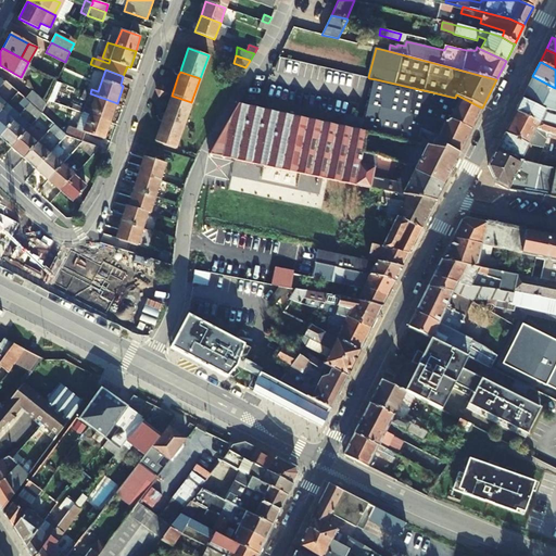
[(555,105),(550,104),(555,88),(534,77),(532,76),(520,99),(522,100),(545,112),(555,114),(555,105)]
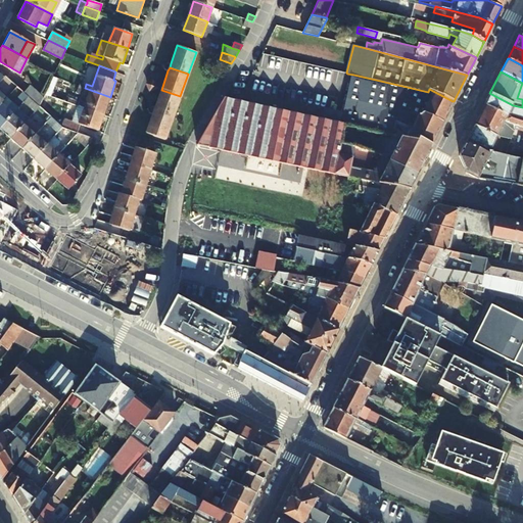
[(414,139),(430,147),(432,143),(409,132),(418,114),(399,108),(407,87),(353,75),(342,124),(344,125),(392,135),(414,139)]
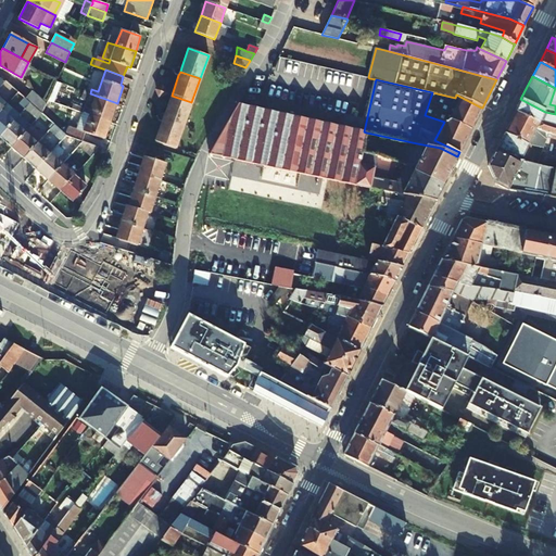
[(163,85),(158,87),(156,91),(159,96),(166,92),(163,85)]
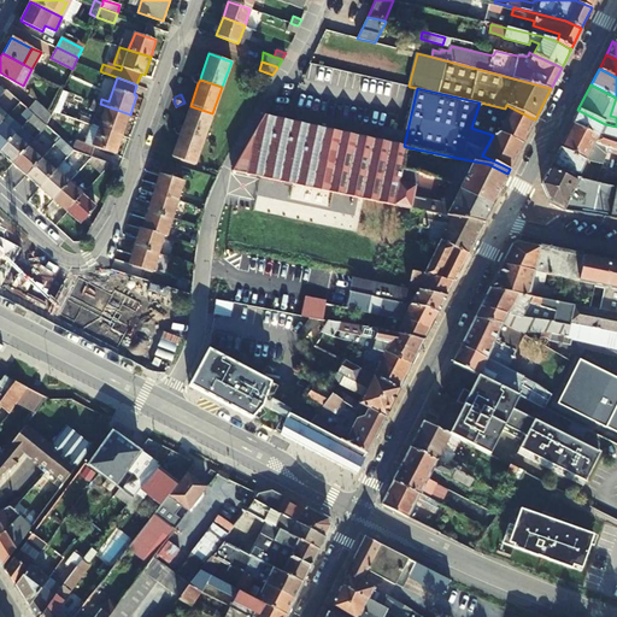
[(28,110),(33,113),(46,125),(51,116),(35,100),(28,110)]
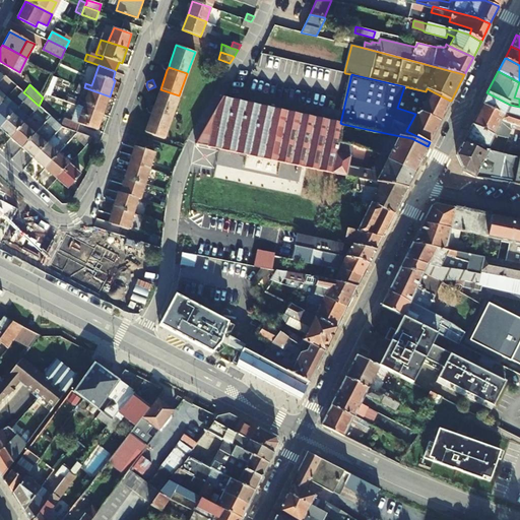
[(27,95),(23,92),(16,86),(11,91),(21,102),(27,95)]
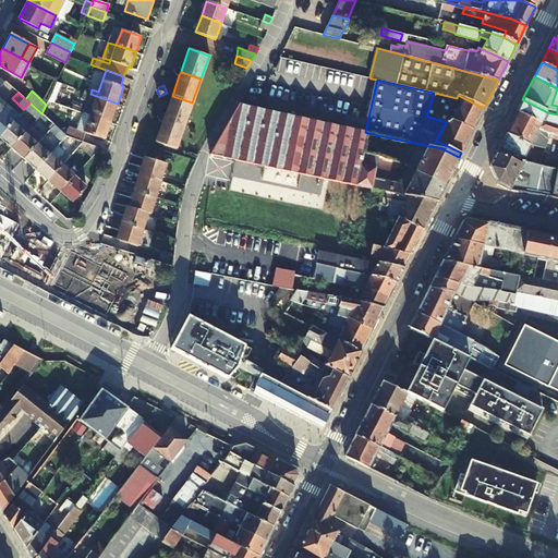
[(426,116),(446,122),(448,118),(473,130),(484,108),(483,108),(458,95),(457,98),(434,93),(426,116)]
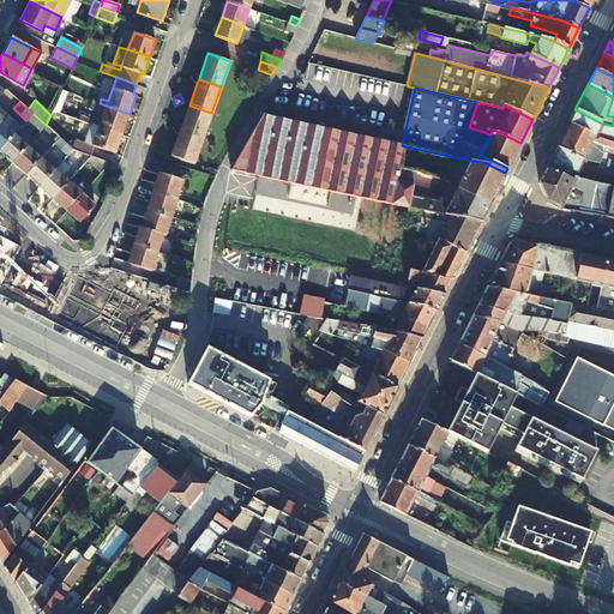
[(122,134),(130,114),(100,103),(91,124),(122,134)]
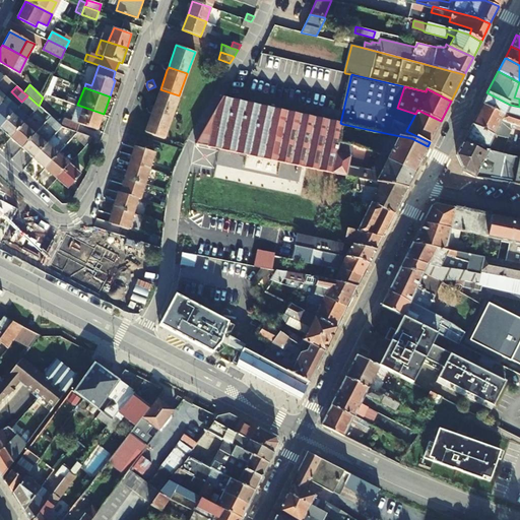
[(152,111),(172,118),(179,95),(160,89),(154,107),(152,111)]
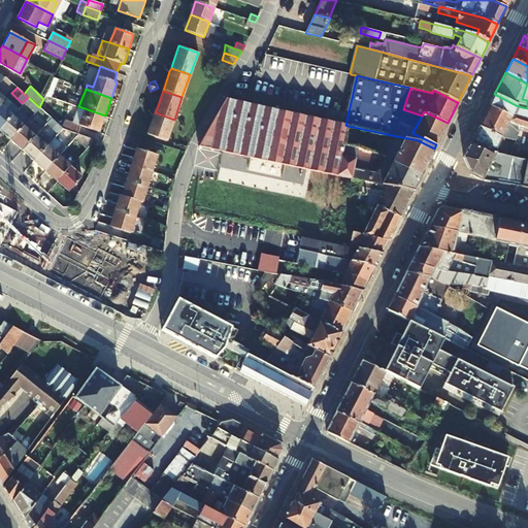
[(527,110),(517,107),(518,106),(496,95),(494,94),(489,105),(491,106),(512,117),(514,114),(527,119),(527,110)]
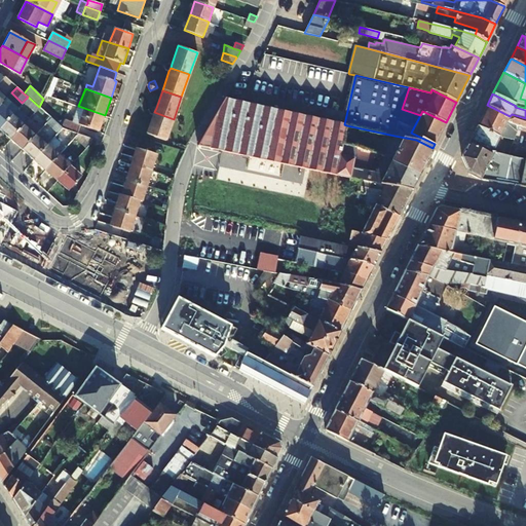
[(197,146),(198,146),(208,148),(221,151),(337,176),(352,179),(359,180),(411,191),(416,182),(385,175),(393,157),(384,155),(342,144),(346,125),(344,124),(241,102),(226,98),(214,117),(197,146)]
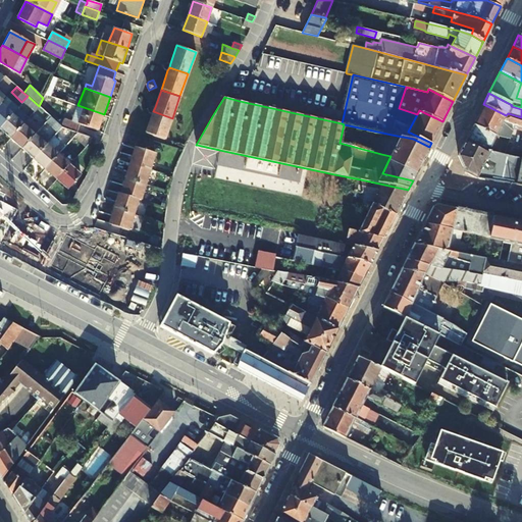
[(3,101),(0,104),(0,124),(16,108),(6,98),(3,101)]
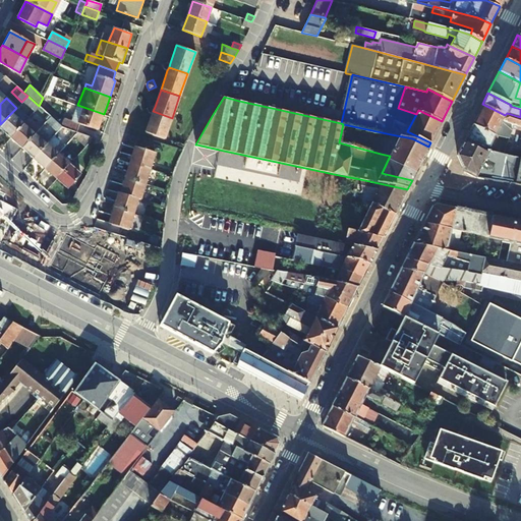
[(495,135),(509,138),(513,125),(520,126),(520,117),(507,113),(505,115),(484,105),(482,104),(472,125),(473,125),(495,135)]
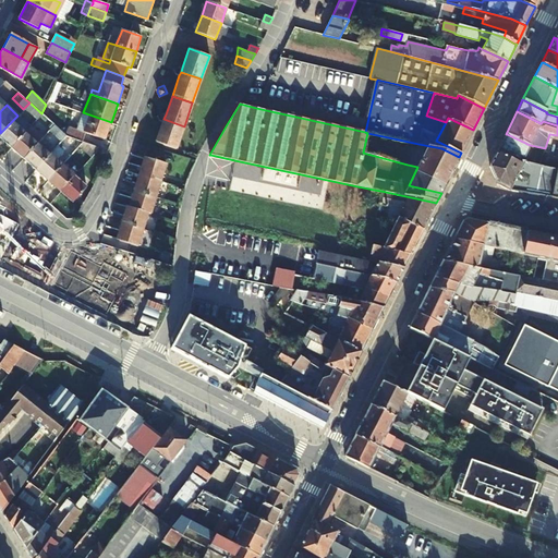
[(76,130),(85,133),(105,140),(111,122),(83,112),(76,130)]
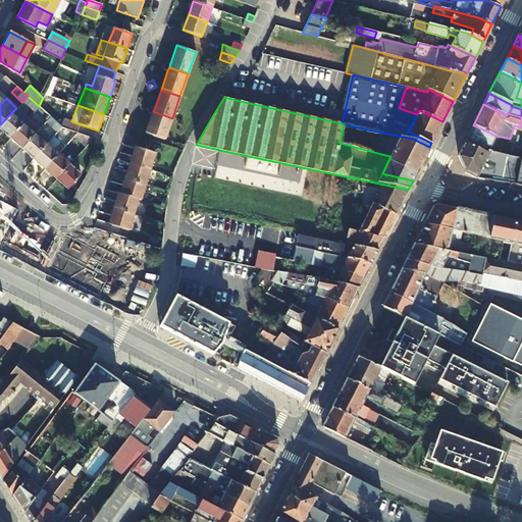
[(39,106),(35,112),(45,121),(50,116),(39,106)]
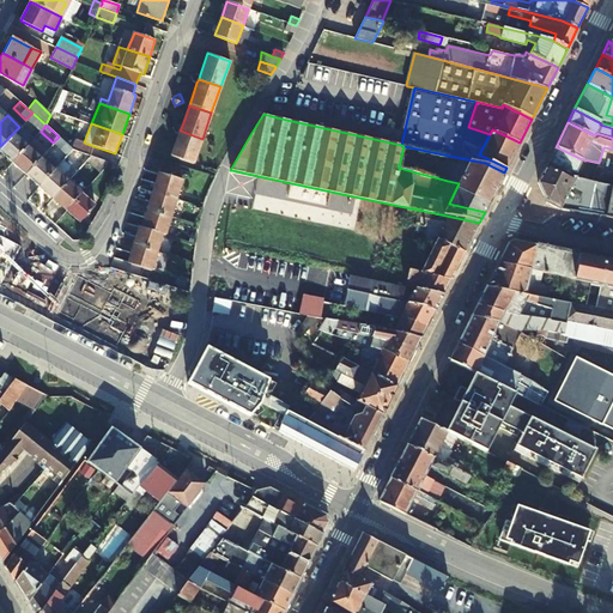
[(0,150),(12,162),(28,146),(34,139),(19,127),(0,146),(0,150)]
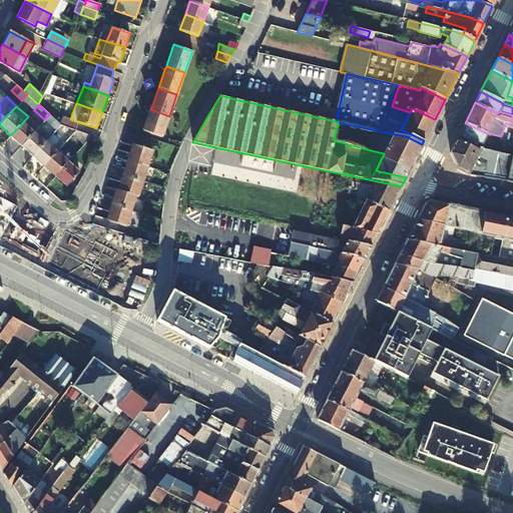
[(412,108),(410,112),(401,129),(424,140),(435,119),(412,108)]
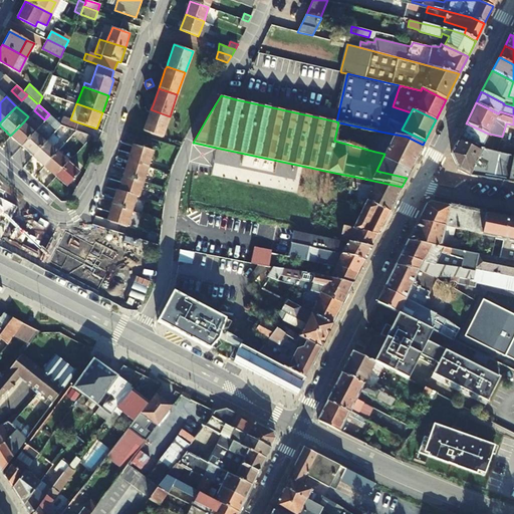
[(170,116),(151,109),(150,111),(144,131),(162,137),(170,116)]
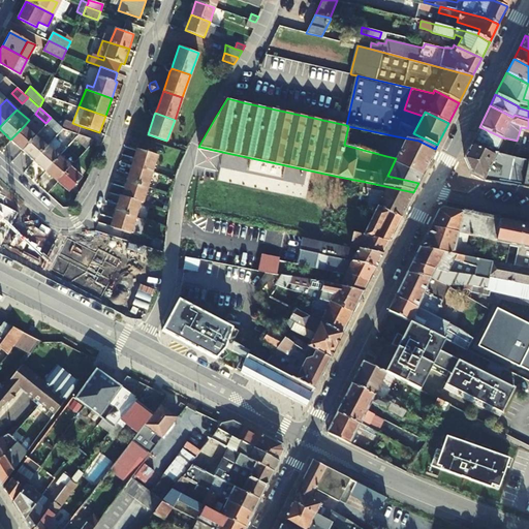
[(62,127),(51,118),(45,123),(57,134),(61,129),(62,127)]
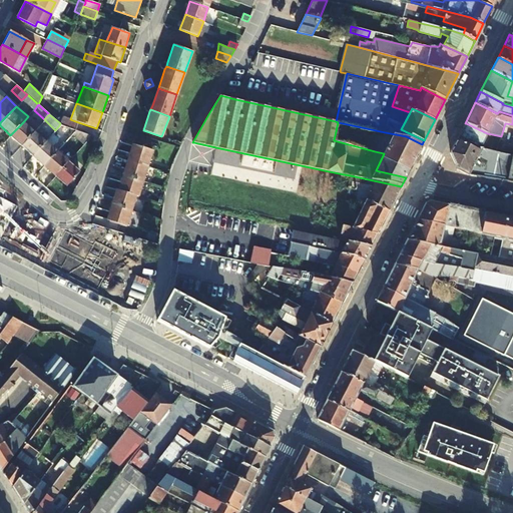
[(31,119),(28,116),(23,122),(26,124),(31,119)]
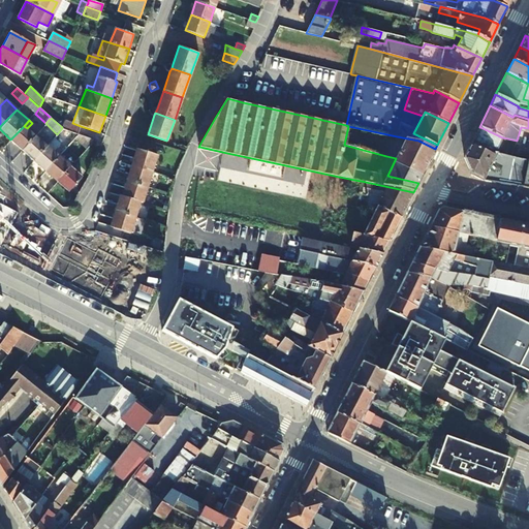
[(81,126),(72,123),(65,120),(62,127),(61,129),(78,134),(81,126)]
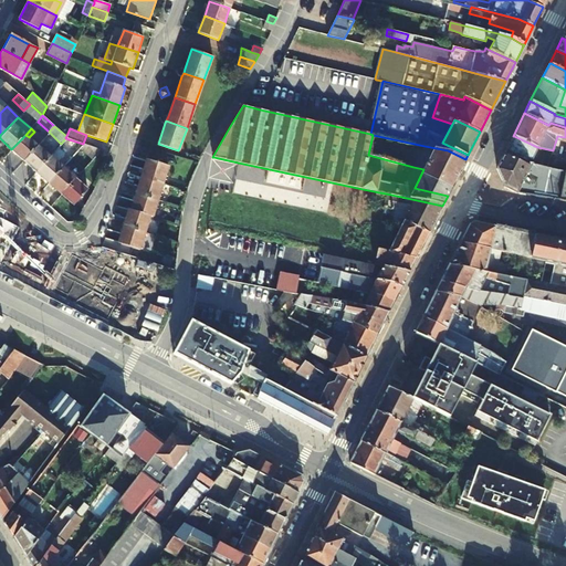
[(29,137),(25,135),(11,149),(23,160),(42,138),(34,132),(29,137)]
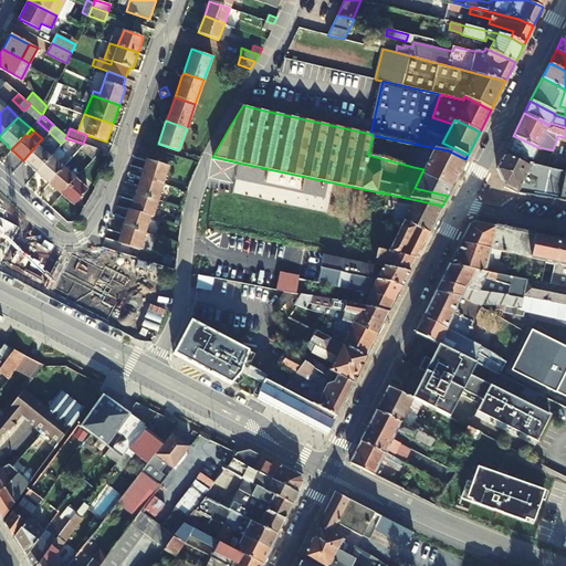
[(425,146),(373,135),(368,155),(413,167),(425,146)]
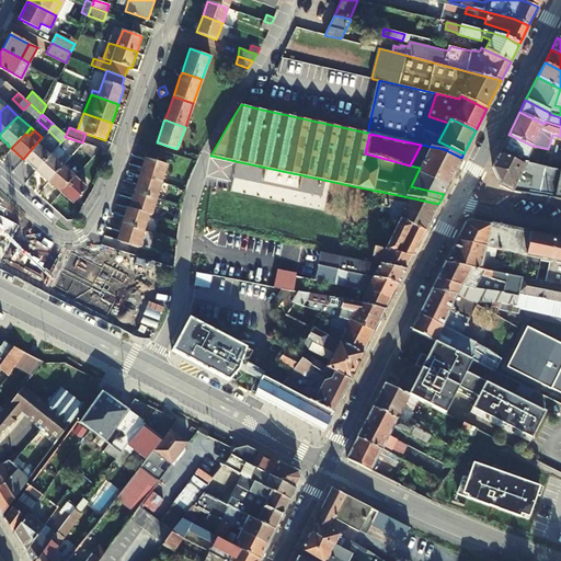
[(538,167),(545,168),(546,162),(538,159),(540,152),(531,149),(533,146),(510,135),(508,135),(500,152),(501,152),(522,164),(524,162),(538,167)]
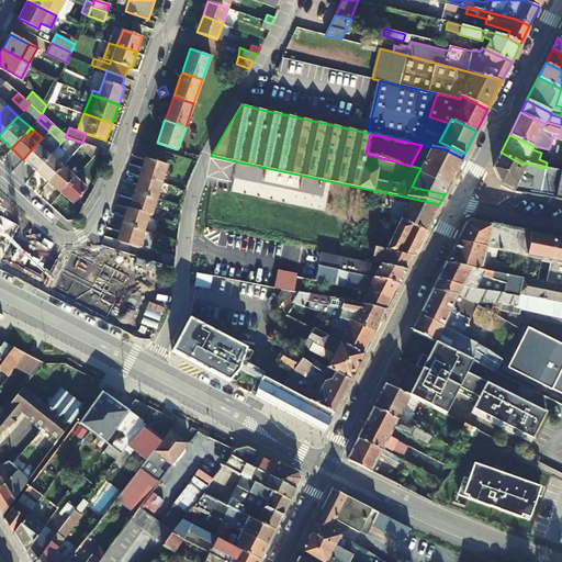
[(23,159),(36,170),(55,148),(42,137),(23,159)]
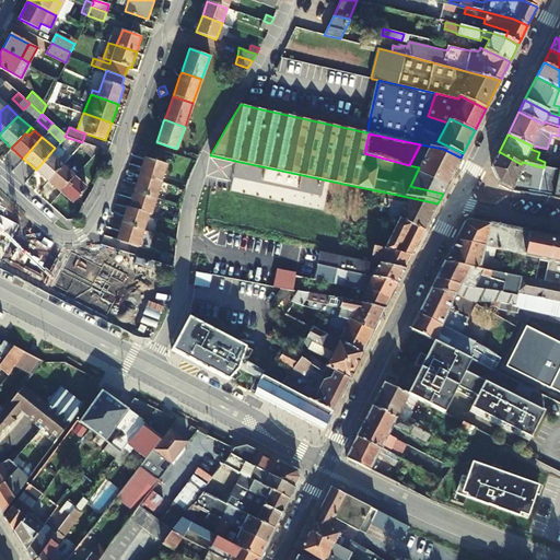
[(101,148),(82,142),(79,146),(92,158),(101,148)]
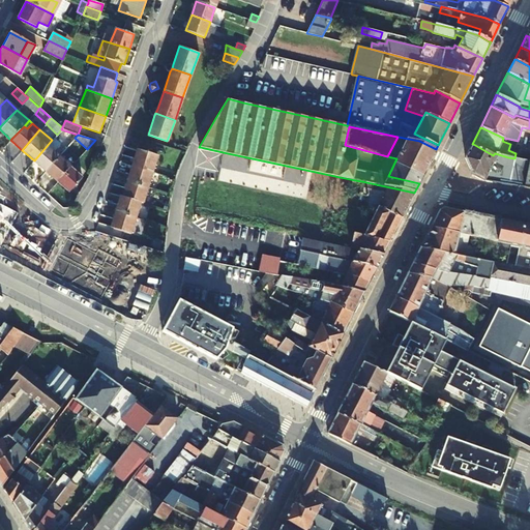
[(34,160),(46,171),(59,155),(65,147),(54,137),(52,140),(34,160)]
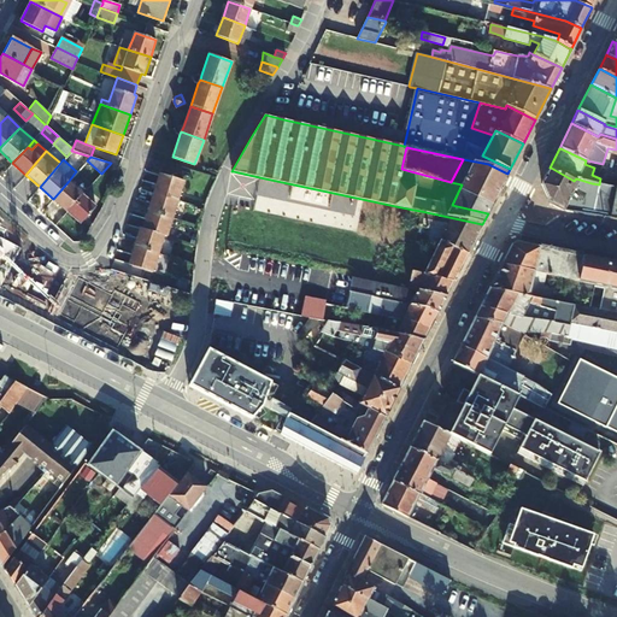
[(463,159),(451,182),(462,184),(462,183),(481,193),(483,187),(498,194),(507,174),(488,164),(463,159)]
